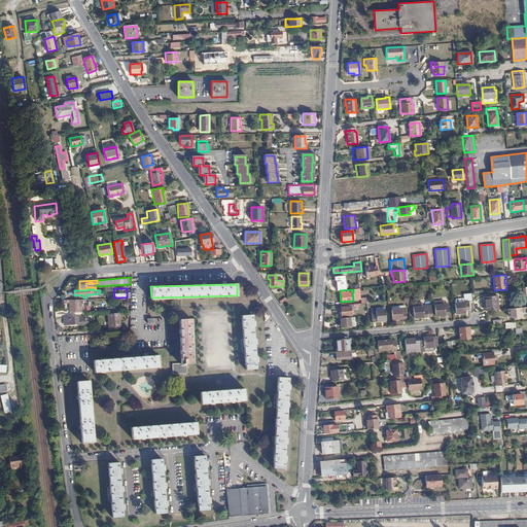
[(486,307),(486,311),(499,310),(498,295),(486,296),(486,307)]
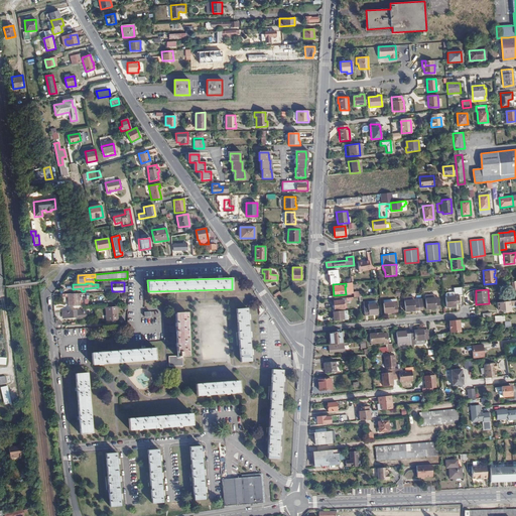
[(79,293),(68,293),(68,305),(79,305),(79,293)]
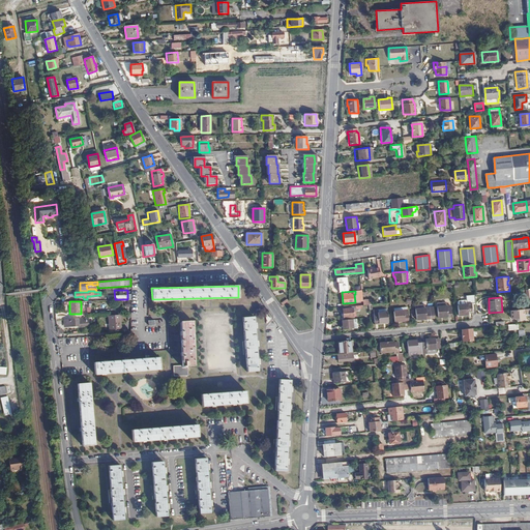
[(459,306),(458,306),(459,317),(469,316),(469,312),(472,312),(471,301),(467,302),(467,301),(460,302),(458,303),(459,306)]
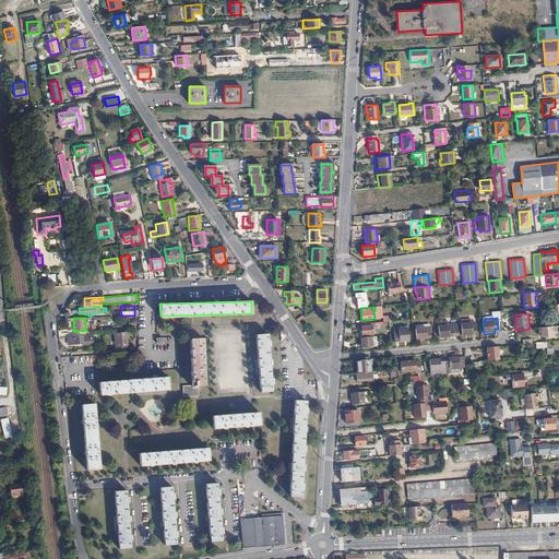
[(471,324),(471,321),(460,322),(462,336),(476,334),(475,324),(471,324)]
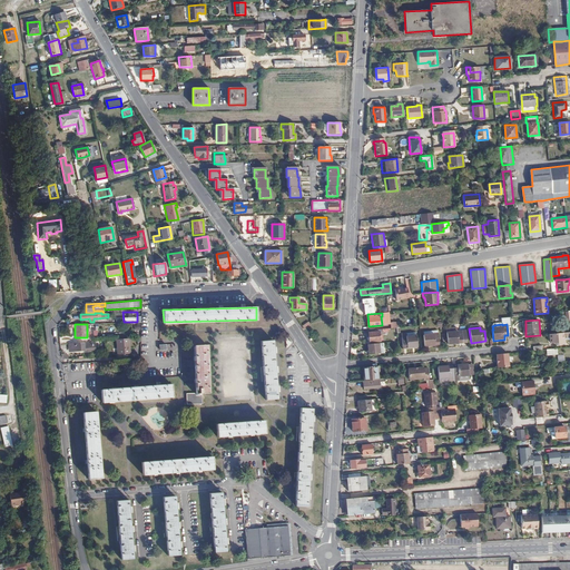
[(386,328),(366,330),(367,342),(379,341),(379,340),(381,340),(381,332),(386,331),(386,328)]
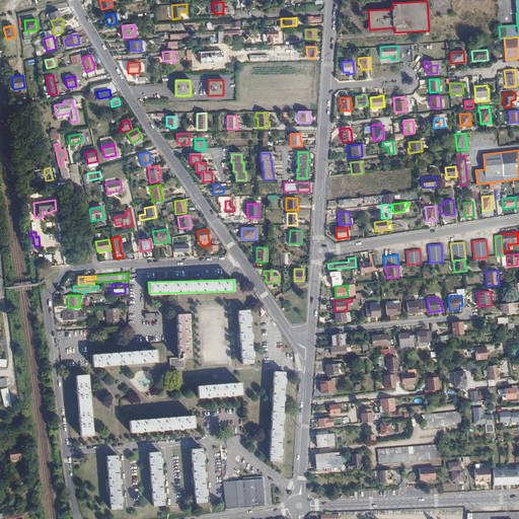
[(415,303),(415,300),(405,300),(406,313),(421,312),(420,302),(415,303)]
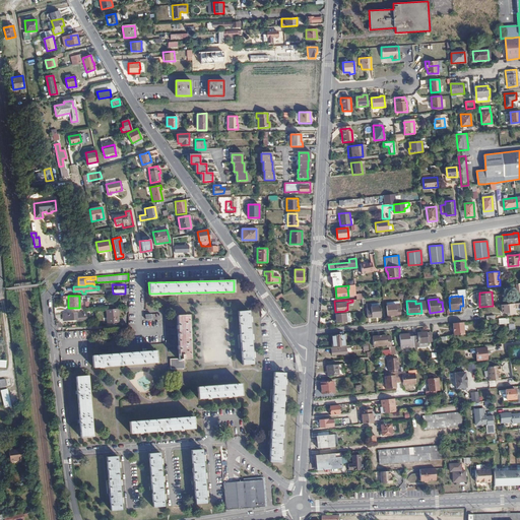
[(397,305),(397,302),(385,304),(385,307),(386,317),(399,315),(398,305),(397,305)]
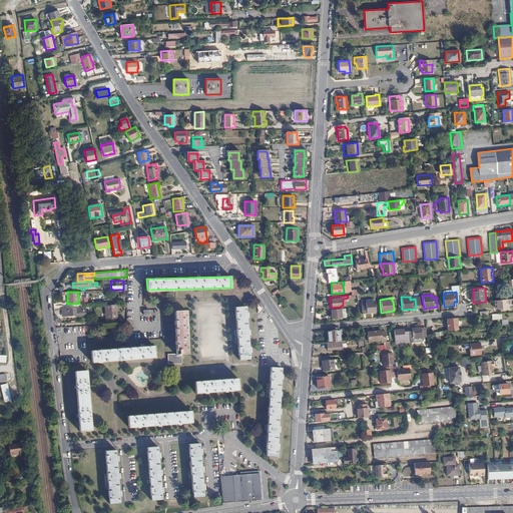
[(373,303),(373,300),(365,301),(365,304),(364,301),(360,302),(361,305),(360,305),(361,315),(375,313),(374,303),(373,303)]
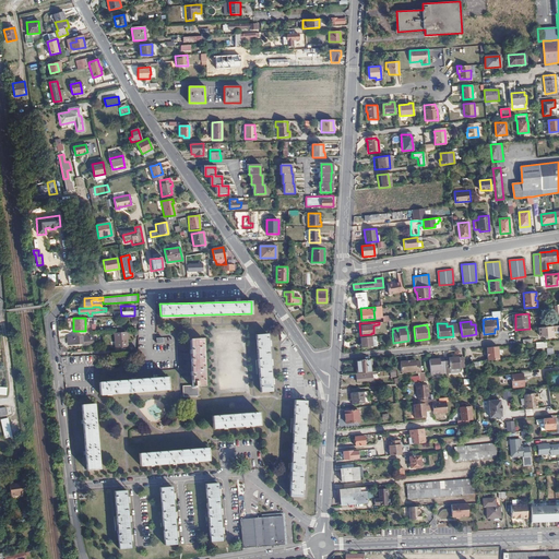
[(554,334),(552,326),(539,328),(540,335),(554,334)]
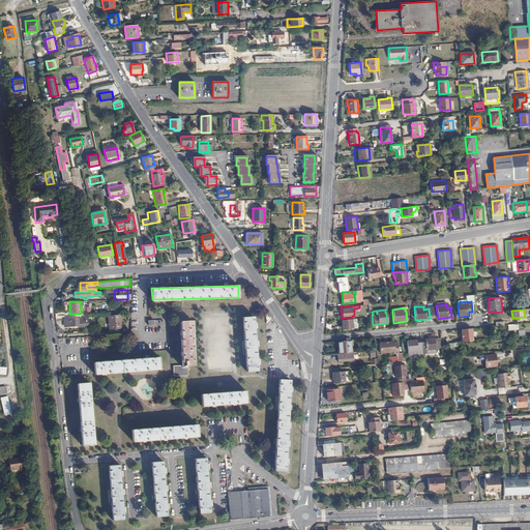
[(121,329),(120,314),(110,315),(111,329),(121,329)]
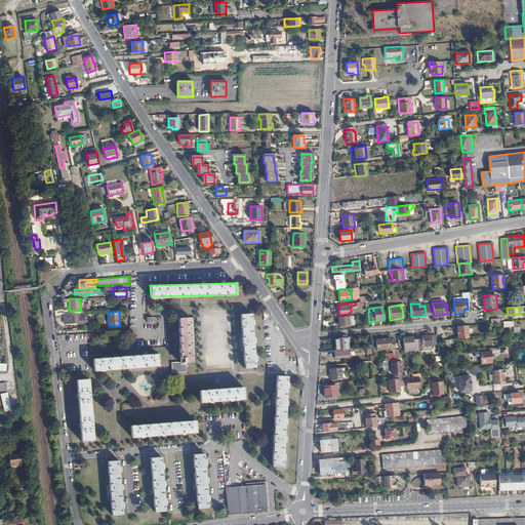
[(255,366),(251,313),(240,313),(244,367),(255,366)]
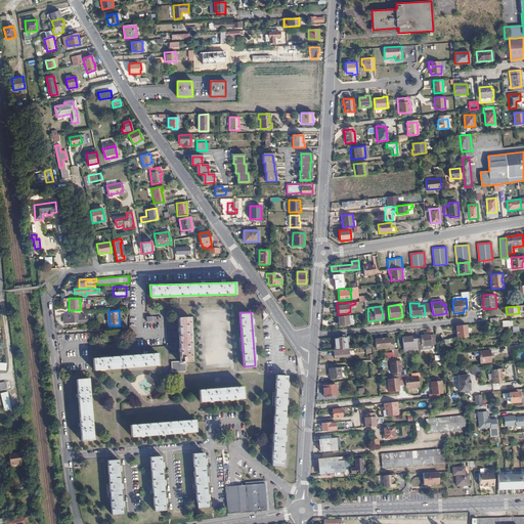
[(86,321),(86,313),(61,315),(61,319),(69,319),(69,322),(86,321)]
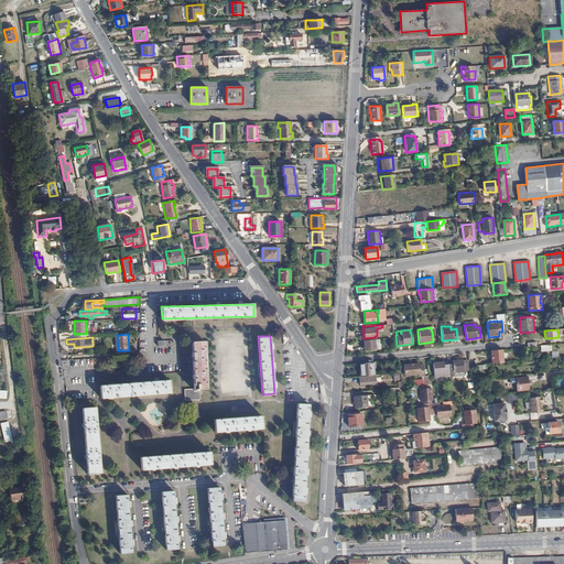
[(192,340),(193,388),(199,388),(206,388),(204,340),(192,340)]
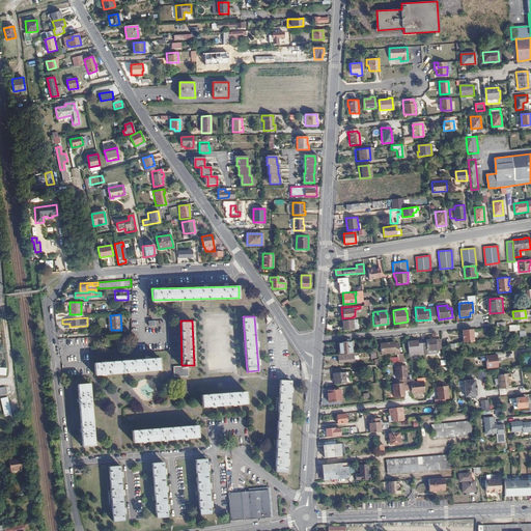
[(464,342),(474,341),(472,329),(462,330),(464,342)]
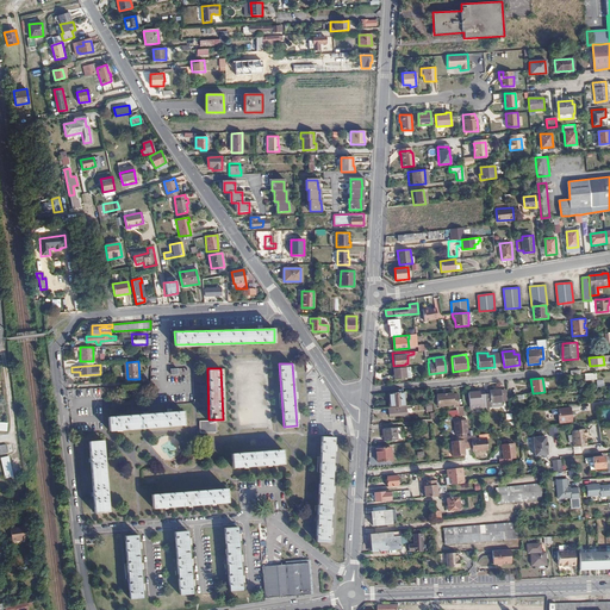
[(486,400),(486,402),(500,399),(499,388),(486,390),(486,400)]
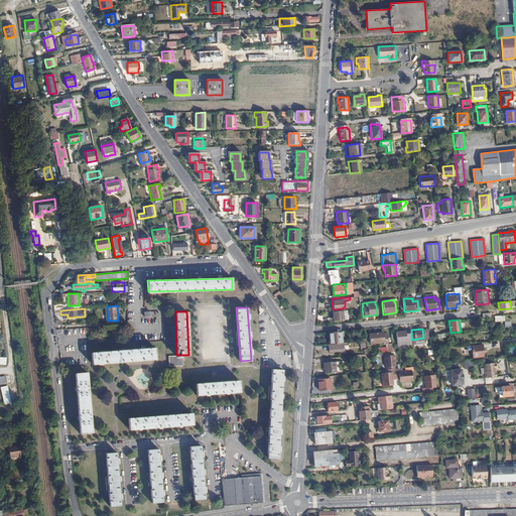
[(398,341),(411,340),(411,339),(411,330),(397,331),(398,341)]
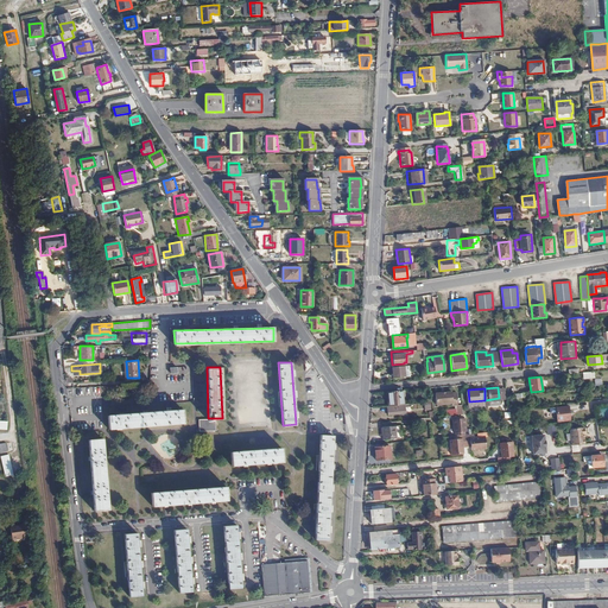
[(403,391),(387,392),(388,406),(401,405),(404,404),(403,391)]
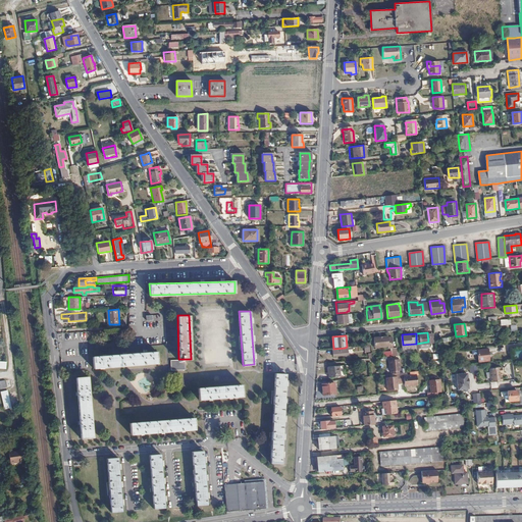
[(333,349),(332,349),(333,356),(345,355),(345,348),(333,349)]
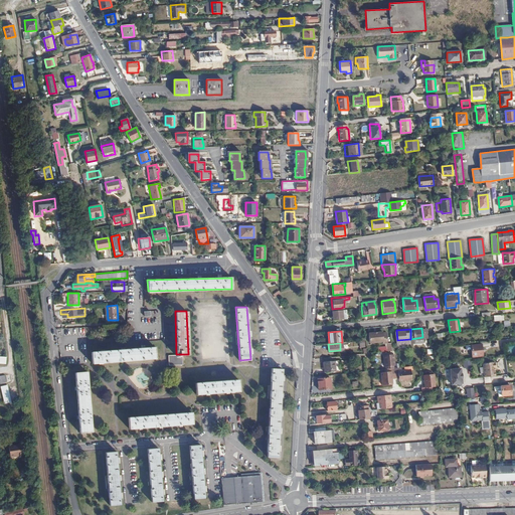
[(378,347),(379,352),(390,351),(392,351),(391,343),(388,343),(388,346),(378,347)]
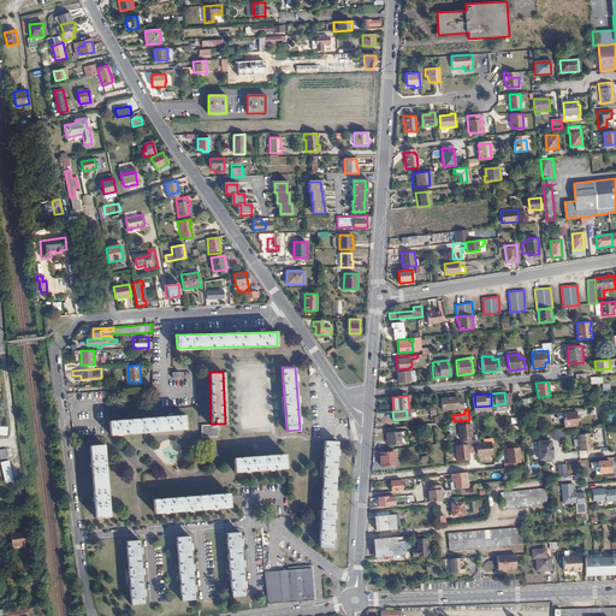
[(578,426),(576,413),(563,413),(564,427),(578,426)]
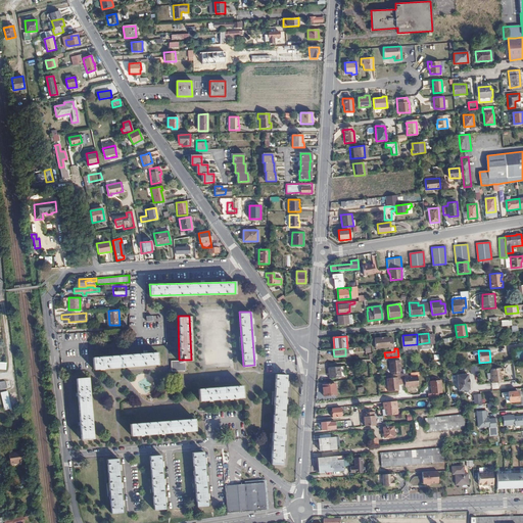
[(157,364),(157,352),(93,358),(94,370),(157,364)]
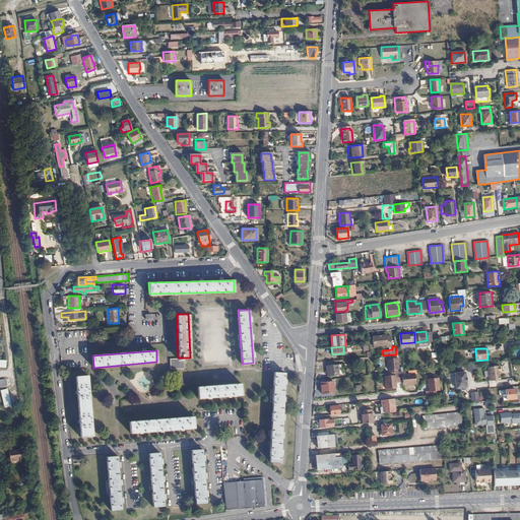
[(403,368),(405,368),(403,356),(393,359),(394,369),(396,369),(403,368)]
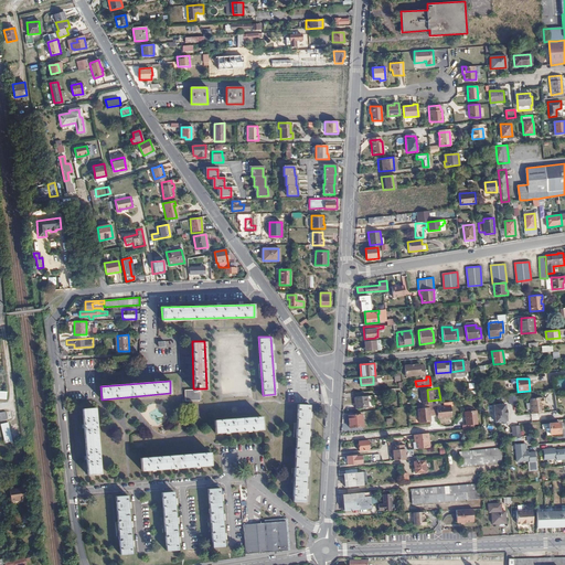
[(200,388),(193,388),(184,390),(184,400),(200,398),(200,388)]
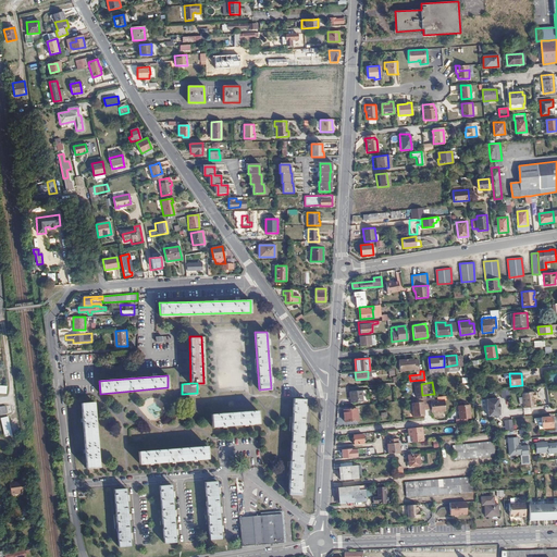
[(362,391),(350,392),(351,403),(363,401),(362,391)]
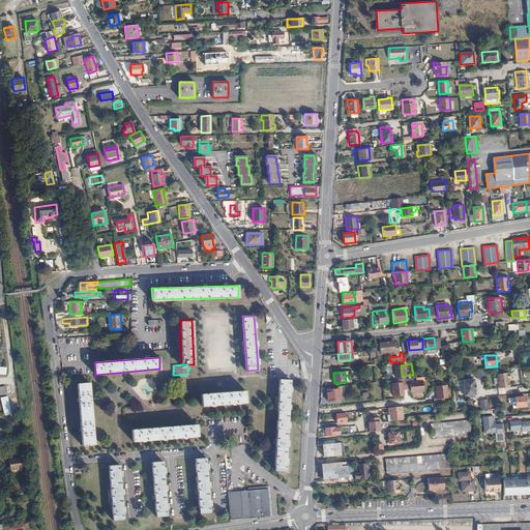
[(498,374),(499,388),(510,387),(510,383),(509,379),(510,379),(510,374),(509,374),(498,374)]
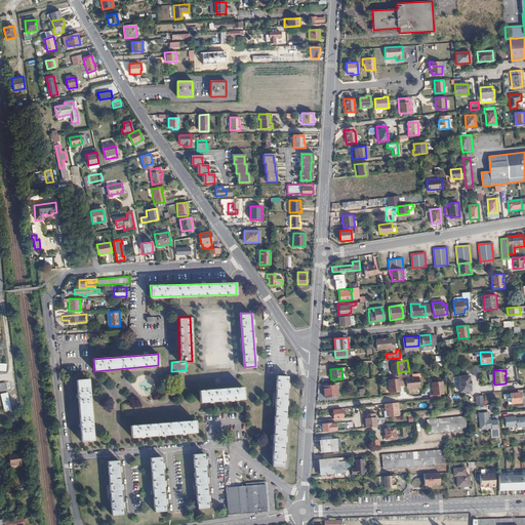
[(410,377),(409,374),(407,374),(403,375),(404,387),(408,386),(408,390),(420,388),(419,376),(410,377)]
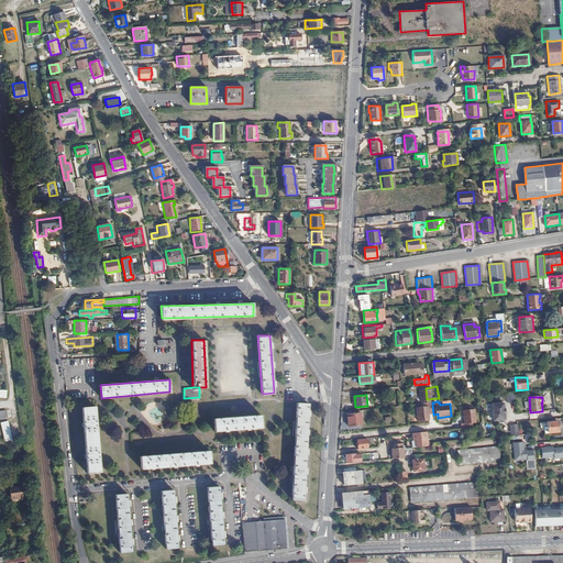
[(304,500),(308,404),(296,403),(291,499),(304,500)]
